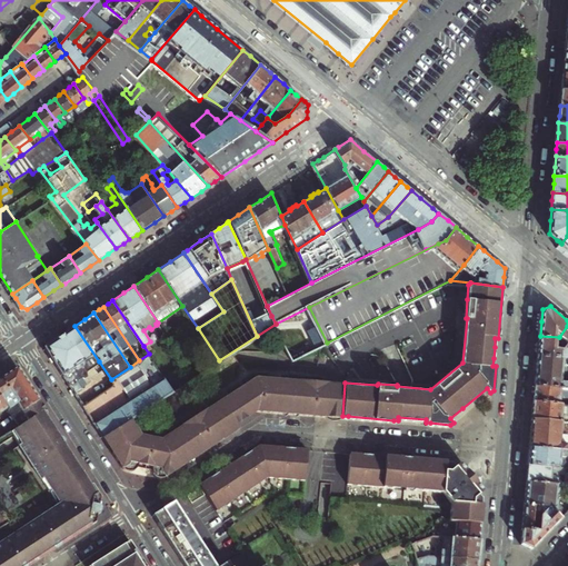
[(99,361),(75,326),(60,336),(46,346),(76,393),(81,388),(73,375),(86,367),(87,369),(99,361)]
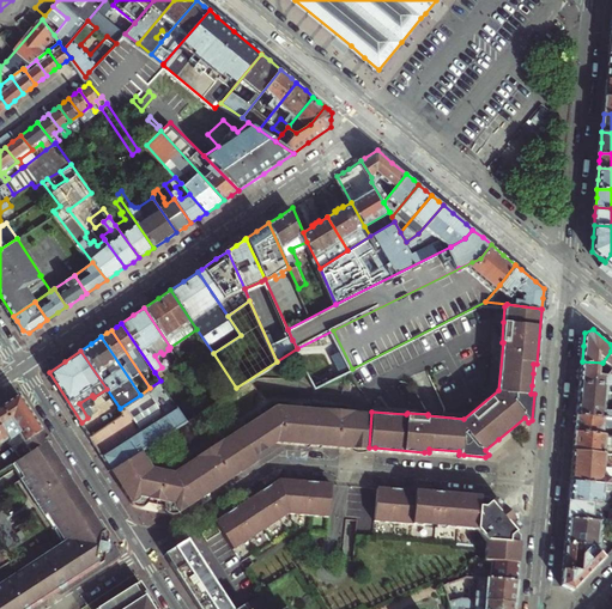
[(581,382),(611,384),(611,383),(606,372),(599,372),(599,366),(604,366),(603,363),(582,361),(581,371),(581,382)]
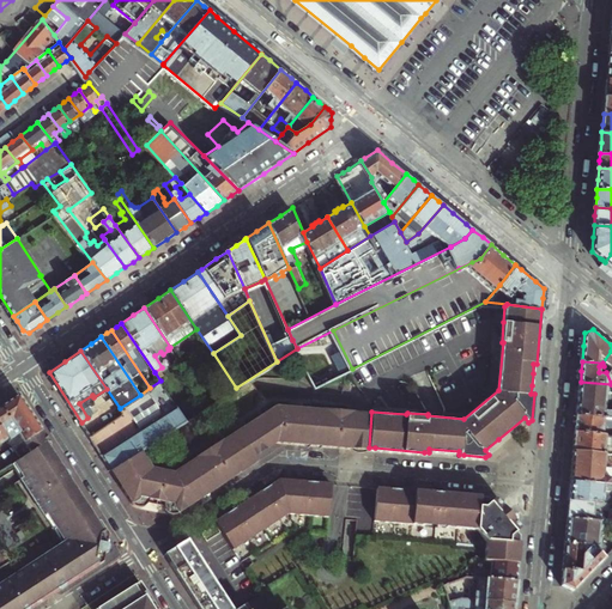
[(114,467),(141,449),(187,420),(161,381),(150,388),(140,395),(120,408),(121,413),(120,415),(90,434),(102,454),(111,468),(114,467)]
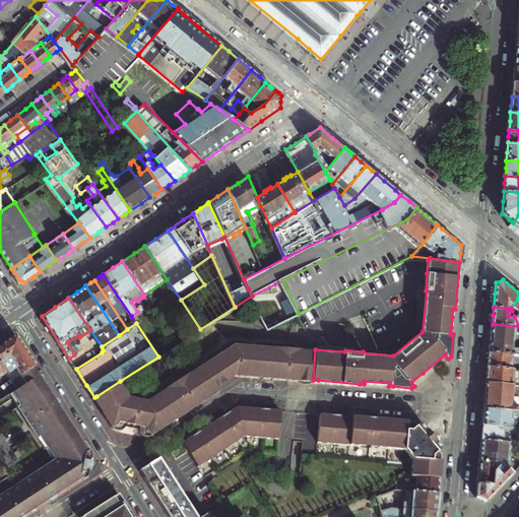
[(518,326),(493,324),(492,330),(491,337),(514,340),(515,331),(518,333),(518,326)]
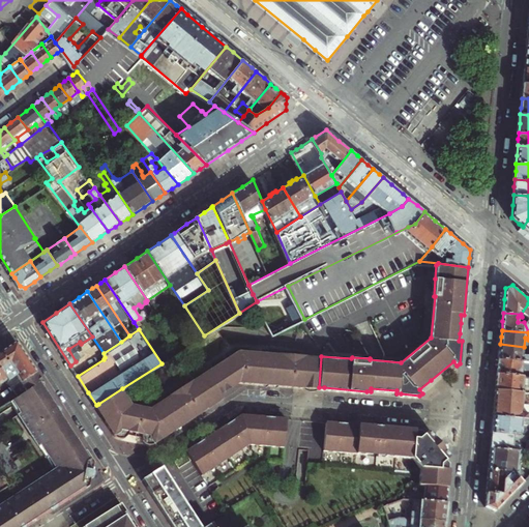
[(5,375),(7,378),(12,385),(36,370),(30,359),(17,340),(10,344),(1,350),(13,370),(5,375)]
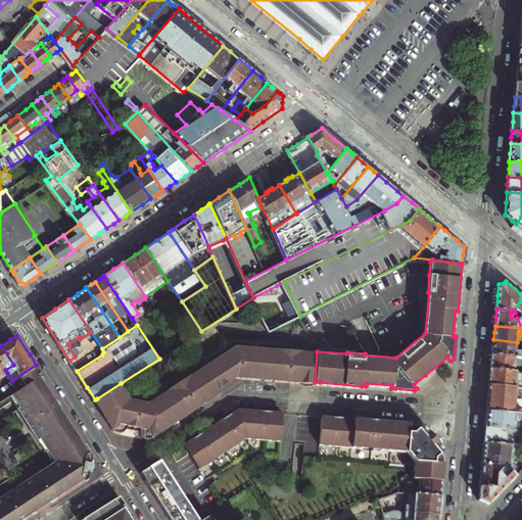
[(492,353),(521,356),(521,342),(517,342),(493,339),(493,346),(492,353)]
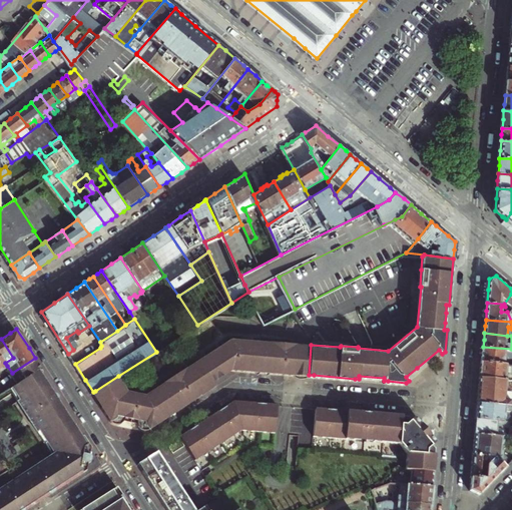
[(307,376),(309,375),(311,345),(311,344),(303,344),(231,338),(144,393),(127,390),(118,376),(95,391),(103,404),(101,405),(111,420),(112,421),(114,422),(118,423),(120,422),(121,421),(122,420),(123,419),(124,418),(131,419),(137,421),(138,423),(139,425),(142,427),(144,428),(147,428),(149,428),(176,410),(190,400),(210,388),(216,384),(212,377),(215,375),(217,378),(223,374),(221,371),(226,368),(228,368),(234,369),(252,370),(256,373),(259,371),(263,371),(266,374),(269,371),(274,372),(293,373),(294,375),(296,376),(298,377),(301,378),(303,378),(305,377),(307,376)]
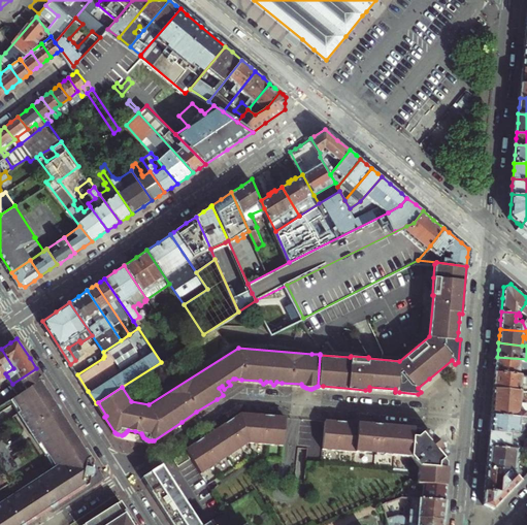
[(0,349),(0,364),(5,373),(13,368),(1,349),(0,349)]
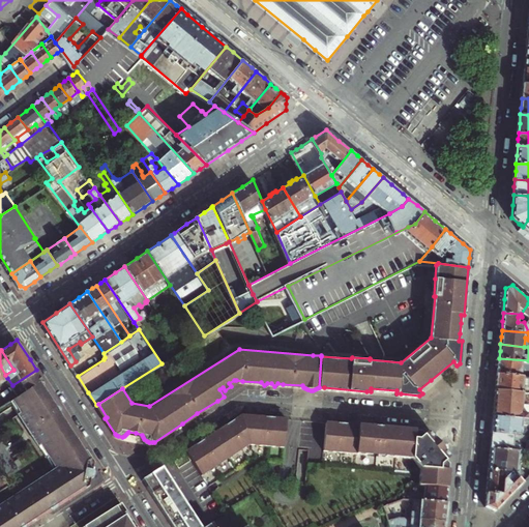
[(498,366),(498,373),(521,375),(522,367),(528,368),(528,360),(499,358),(498,366)]
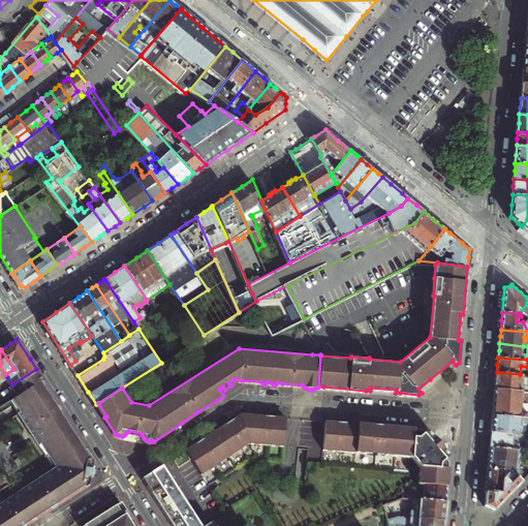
[(39,373),(36,369),(12,384),(19,394),(42,378),(39,373)]
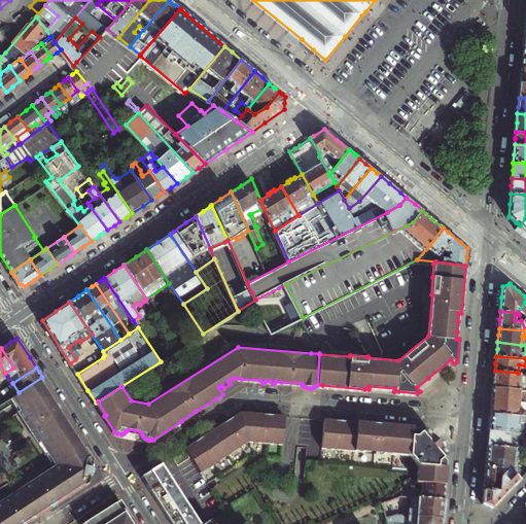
[(521,389),(525,389),(525,374),(518,373),(495,371),(494,378),(493,387),(521,389)]
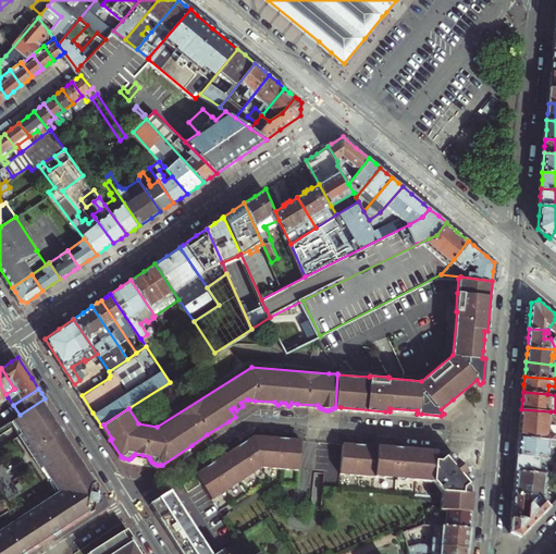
[(45,403),(45,398),(20,415),(11,420),(16,429),(58,492),(26,513),(0,528),(0,553),(25,553),(45,542),(77,521),(95,509),(97,501),(99,500),(100,494),(99,492),(100,484),(91,471),(89,472),(88,470),(85,466),(83,467),(78,460),(81,458),(69,441),(62,430),(63,427),(61,425),(58,423),(49,410),(45,403)]
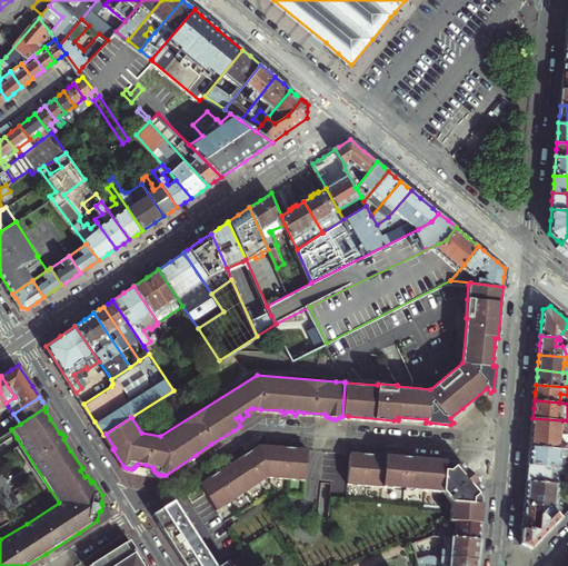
[(567,433),(561,432),(562,420),(532,418),(532,427),(530,446),(559,449),(567,449),(567,433)]
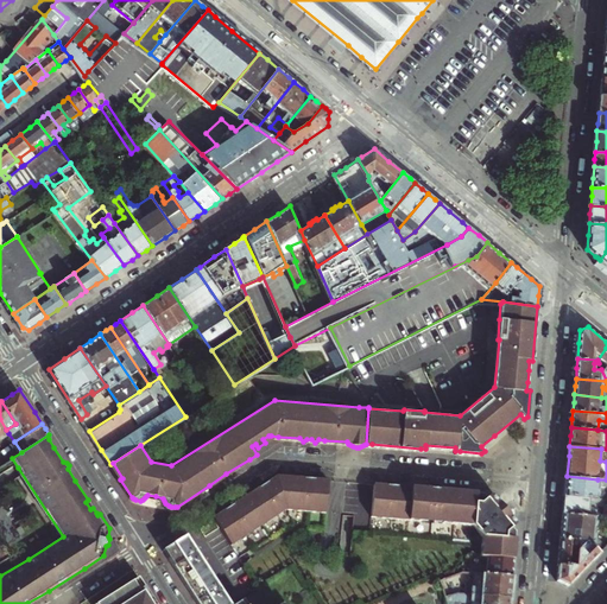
[(223,508),(214,514),(232,541),(286,506),(329,509),(332,478),(332,477),(317,476),(279,472),(261,483),(223,508)]
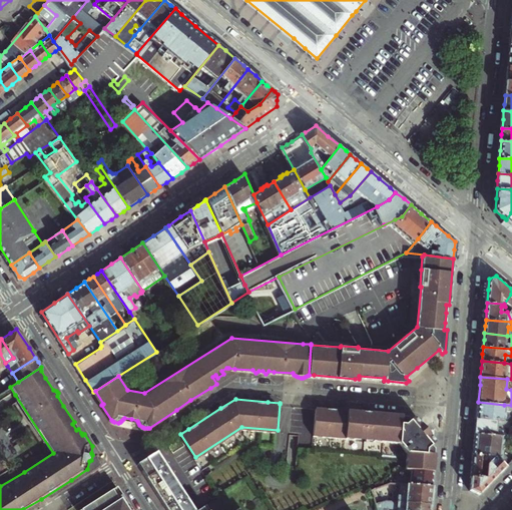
[(477,411),(477,418),(510,421),(511,421),(511,405),(504,405),(478,402),(477,411)]
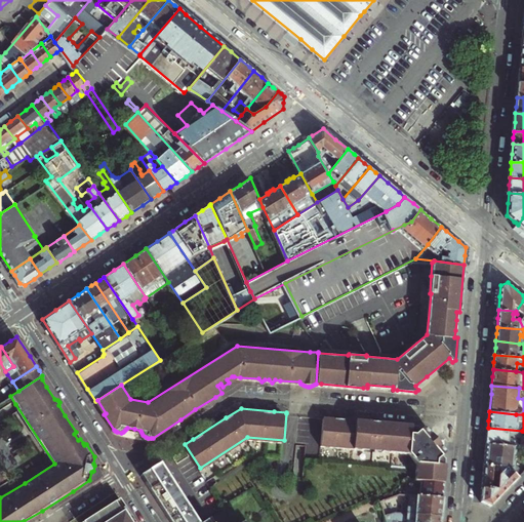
[(370,418),(325,414),(325,416),(323,443),(366,447),(366,444),(385,446),(385,448),(410,451),(419,464),(418,479),(421,479),(444,482),(446,465),(435,464),(446,453),(433,436),(425,426),(413,435),(412,434),(413,423),(370,418)]
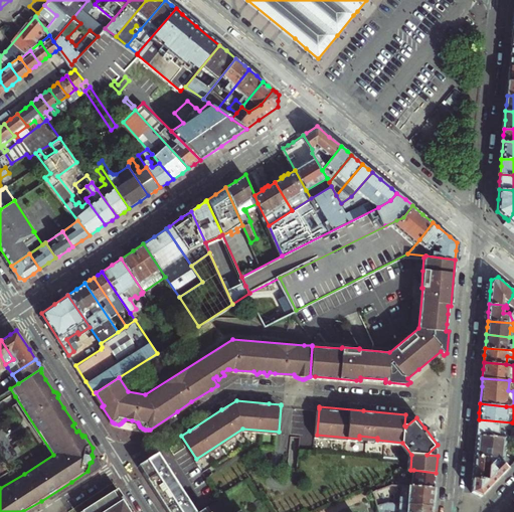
[(511,437),(512,422),(479,419),(478,427),(477,435),(511,437)]
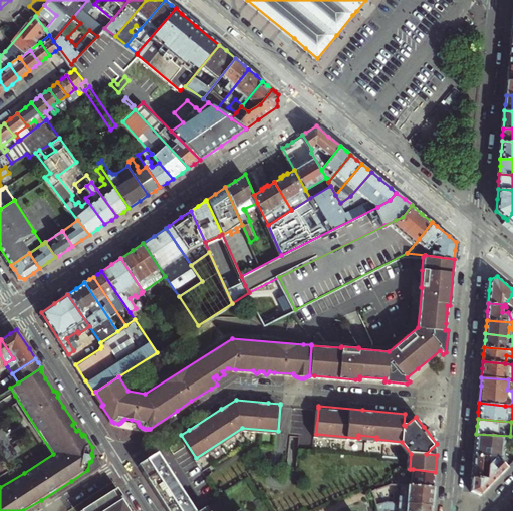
[(498,455),(508,466),(512,460),(512,438),(511,436),(510,436),(476,434),(476,443),(475,454),(498,455)]
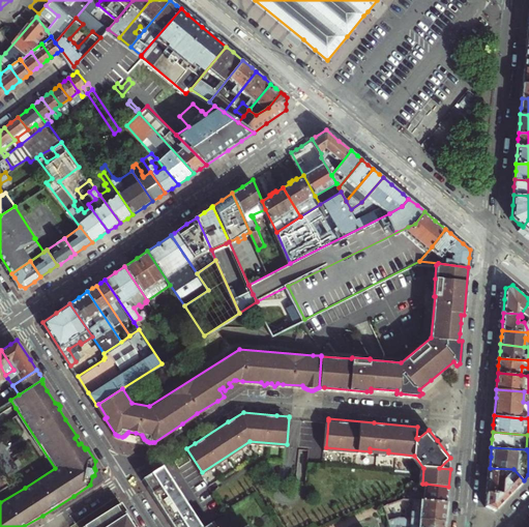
[(186,449),(173,458),(178,466),(192,458),(186,449)]
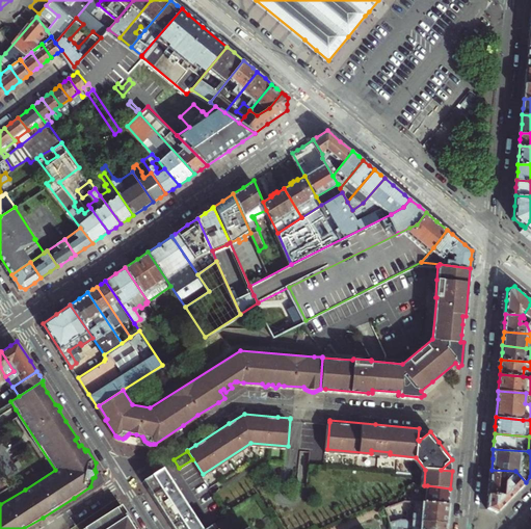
[(202,528),(204,528),(163,467),(143,479),(149,487),(176,528),(202,528)]
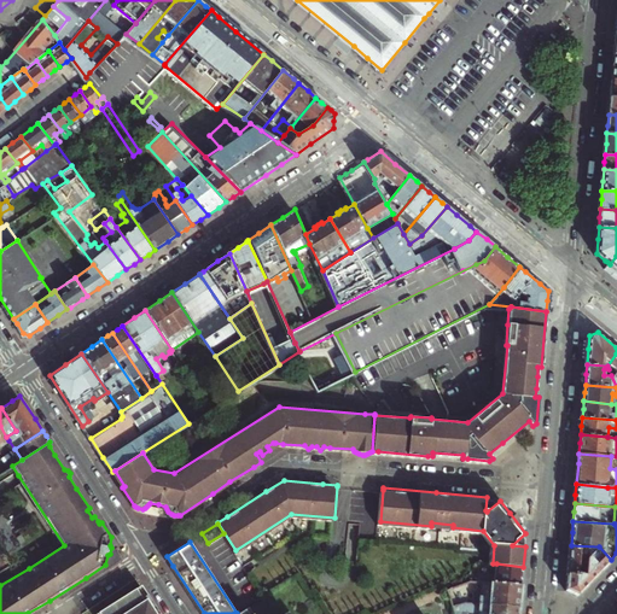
[(570,557),(569,572),(586,574),(587,556),(599,547),(571,545),(570,557)]
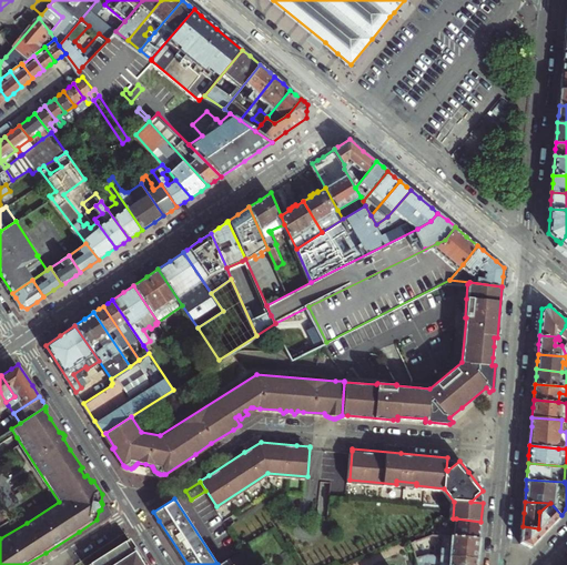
[(538,528),(523,526),(522,534),(520,541),(532,546),(552,525),(562,515),(550,503),(539,512),(538,528)]
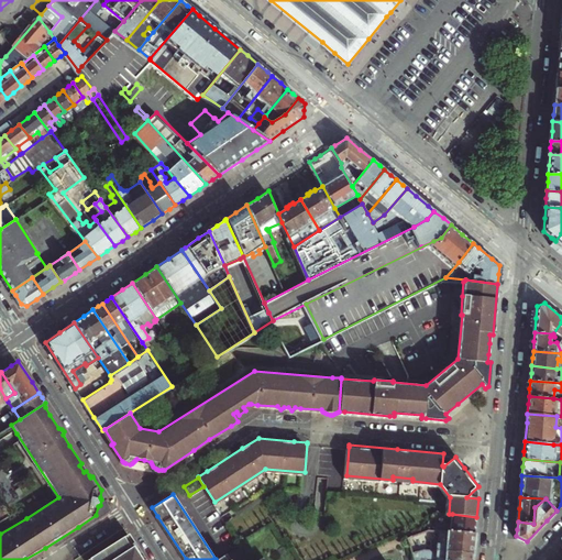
[(0,519),(10,514),(2,501),(0,502),(0,519)]
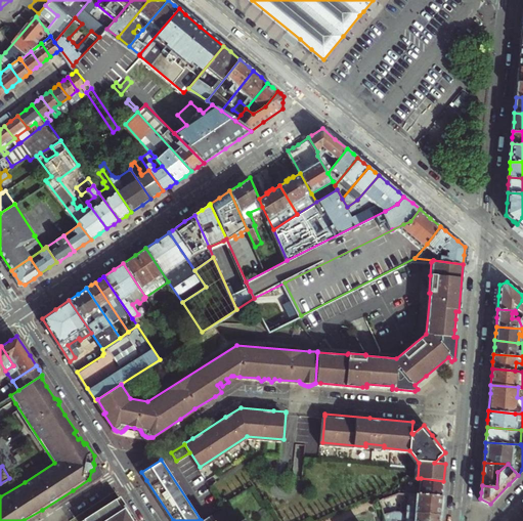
[(443,488),(443,481),(421,478),(421,487),(415,485),(407,484),(407,491),(442,495),(443,488)]
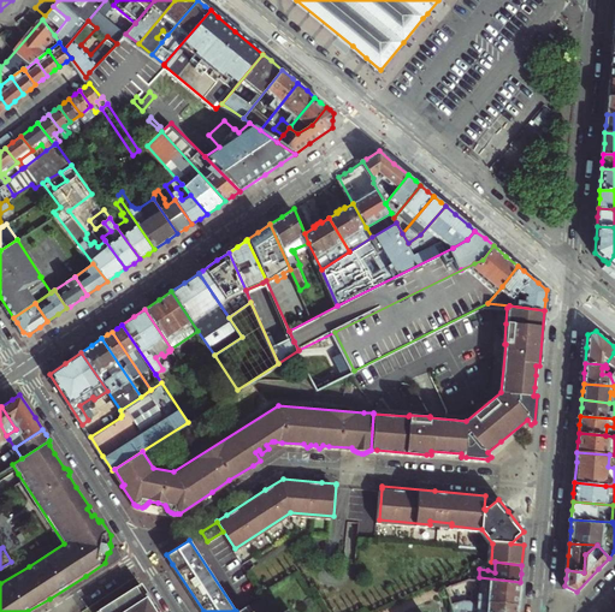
[(519,593),(520,582),(479,577),(469,577),(468,577),(445,588),(451,604),(466,599),(519,602),(519,593)]
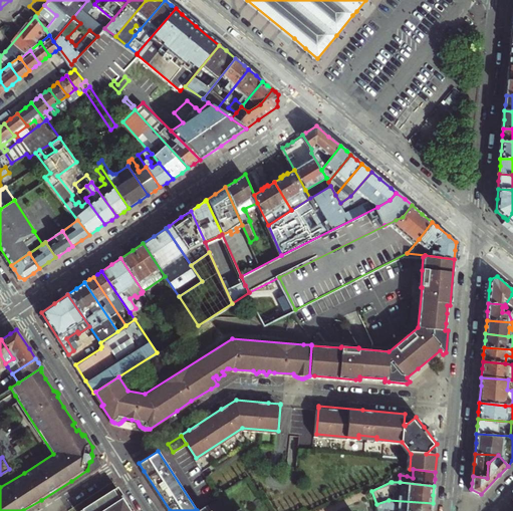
[(113,489),(79,510),(134,510),(130,503),(126,505),(122,499),(120,500),(113,489)]
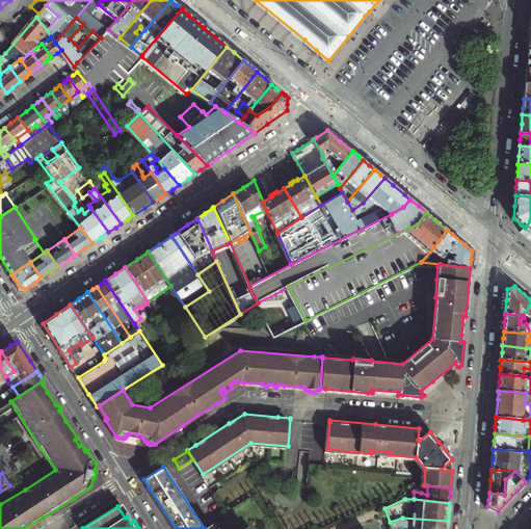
[(446,528),(447,528),(448,521),(402,518),(390,522),(391,524),(413,527),(414,525),(421,526),(421,528),(446,528)]
